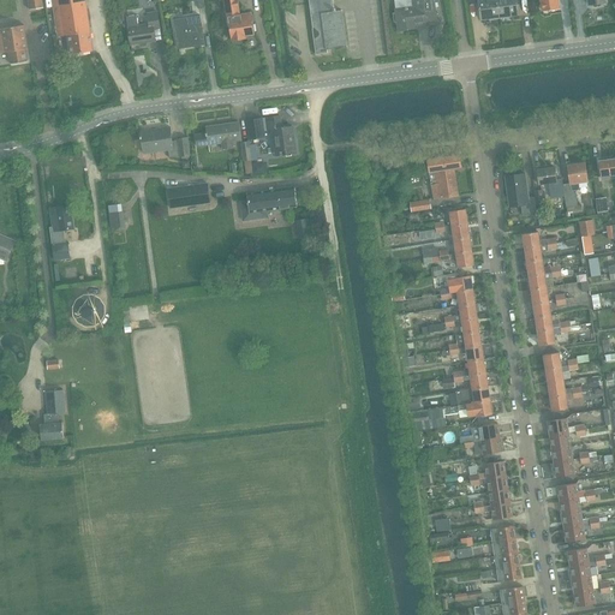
[(88,0),(54,0),(59,35),(71,33),(73,52),(95,49),(88,0)]
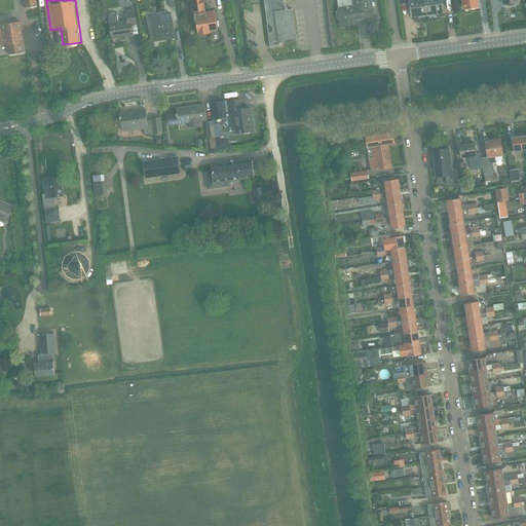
[(208,32),(218,30),(215,11),(205,12),(203,0),(191,0),(195,24),(196,24),(198,36),(208,34),(208,32)]
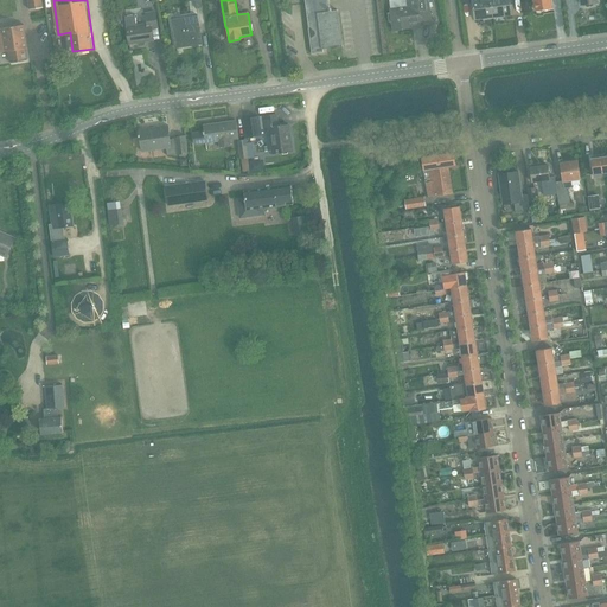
[(305,0),(312,53),(324,51),(323,49),(343,45),(338,10),(332,11),(331,8),(330,8),(328,0),(305,0)]
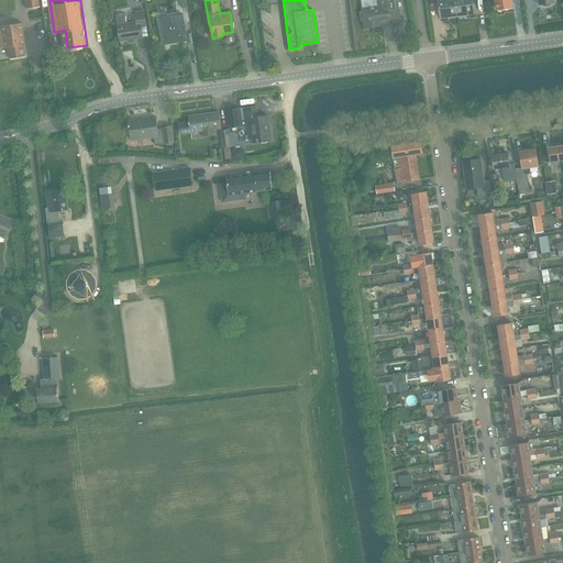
[(361,12),(361,20),(364,20),(365,29),(382,26),(382,23),(400,21),(398,1),(407,0),(363,0),(362,0),(363,12),(361,12)]
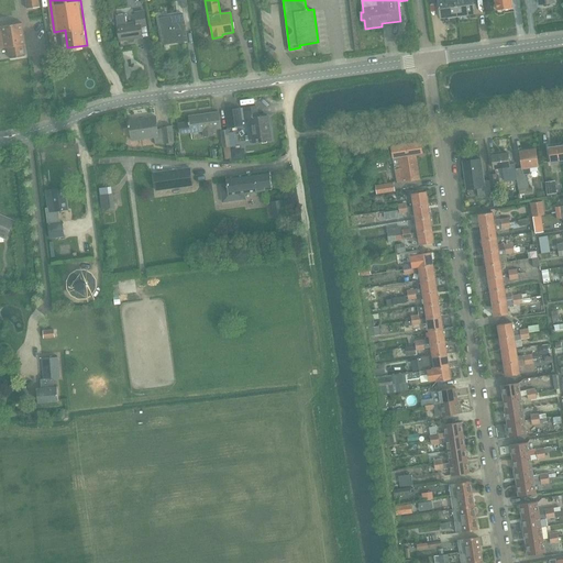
[(457,15),(455,0),(437,0),(440,18),(457,15)]
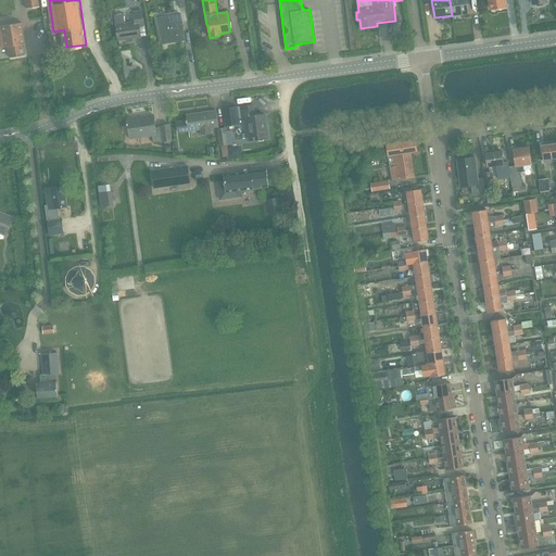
[(467,0),(450,0),(452,15),(469,13),(467,0)]
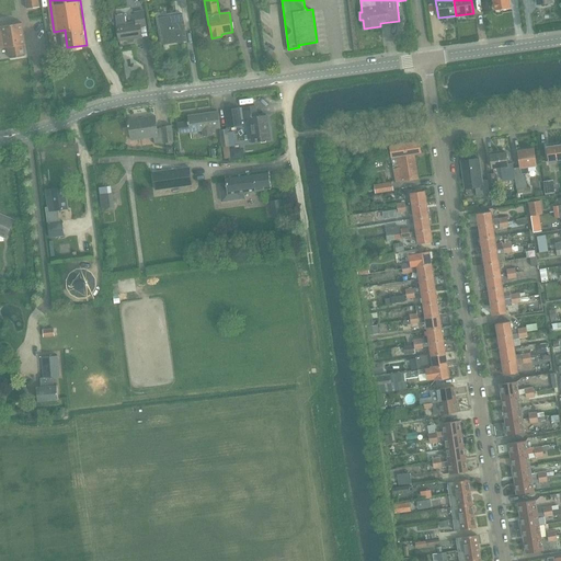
[(493,0),(495,10),(510,8),(508,0),(493,0)]
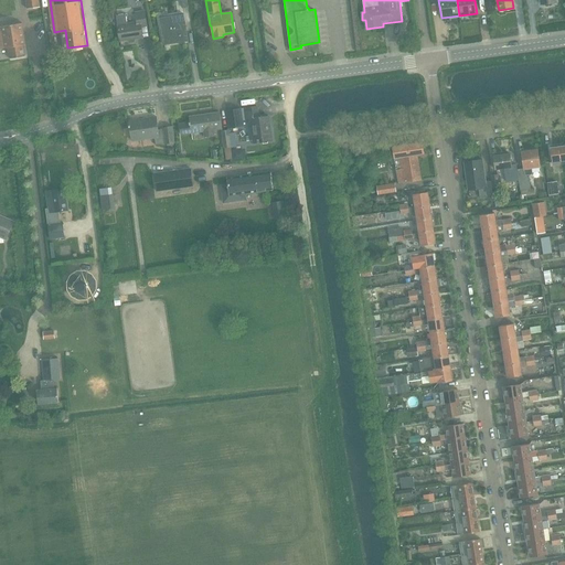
[(116,16),(118,25),(120,41),(144,38),(141,27),(147,27),(145,11),(136,12),(137,22),(127,23),(126,13),(116,16)]
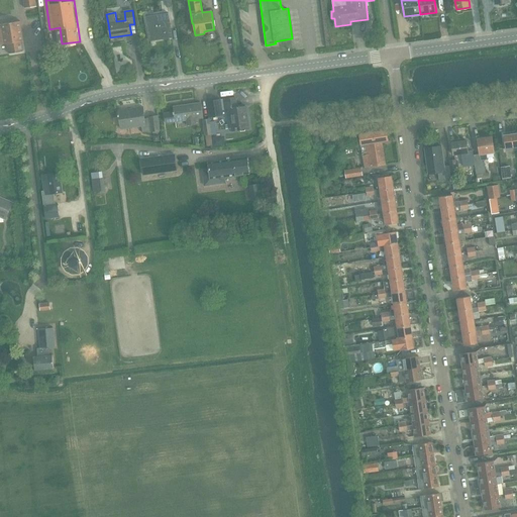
[(146,16),(150,41),(172,38),(169,13),(146,16)]
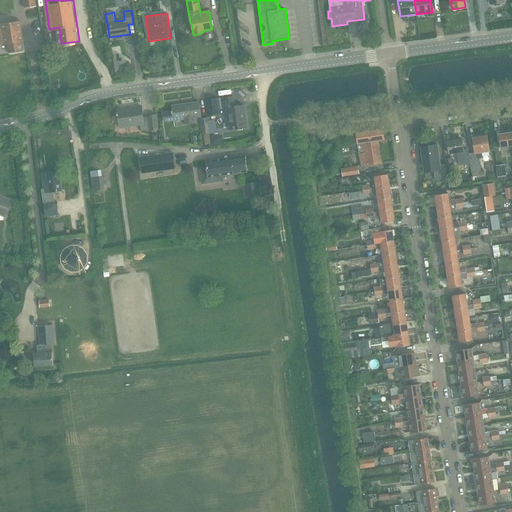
[(20,21),(0,23),(0,44),(7,43),(8,48),(8,53),(23,51),(21,41),(23,41),(20,21)]
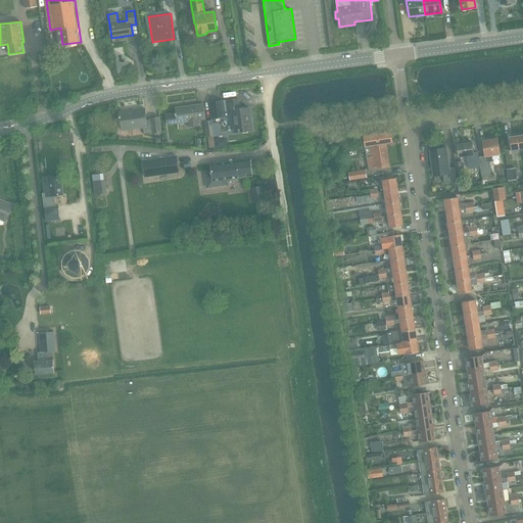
[(227,101),(228,111),(232,110),(234,126),(238,125),(238,132),(252,130),(249,107),(240,109),(239,99),(227,101)]
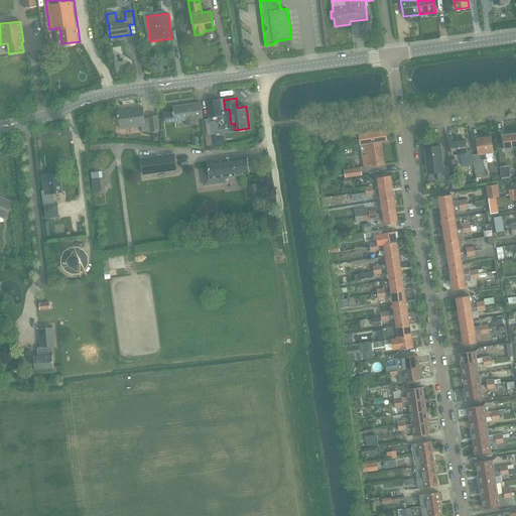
[(222,114),(220,100),(207,101),(209,116),(222,114)]
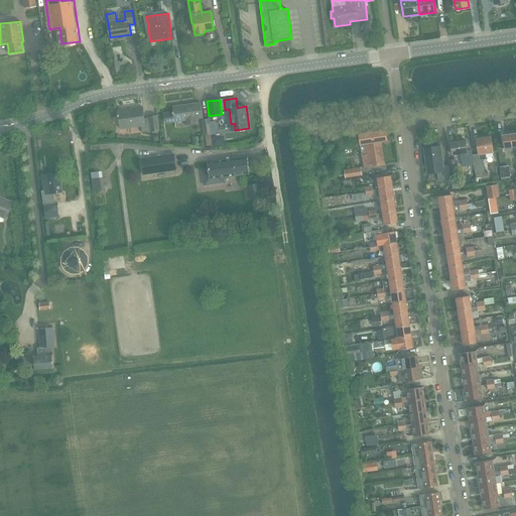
[(173,106),(173,111),(164,113),(166,123),(186,120),(187,125),(190,124),(197,123),(196,118),(203,118),(201,102),(173,106)]
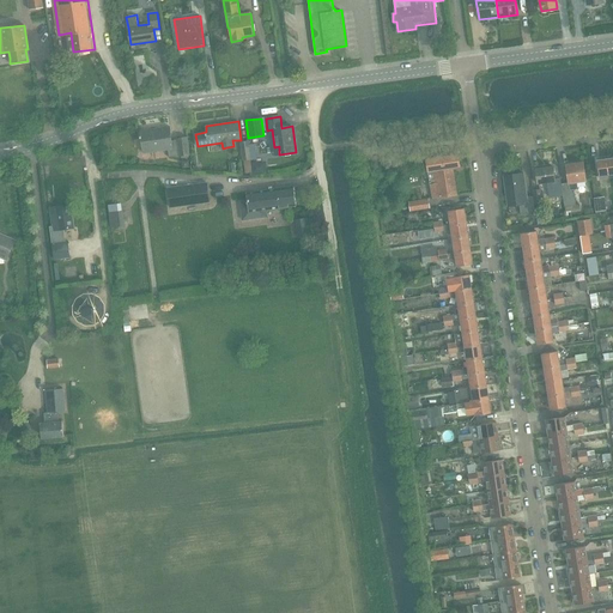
[(140,129),(144,150),(155,149),(155,151),(168,150),(169,157),(189,155),(187,137),(173,139),(170,126),(140,129)]
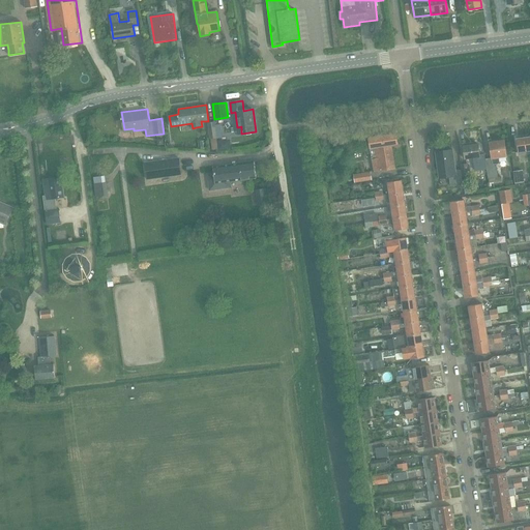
[(210,139),(211,150),(217,149),(216,138),(217,138),(216,134),(214,121),(207,122),(209,139),(210,139)]
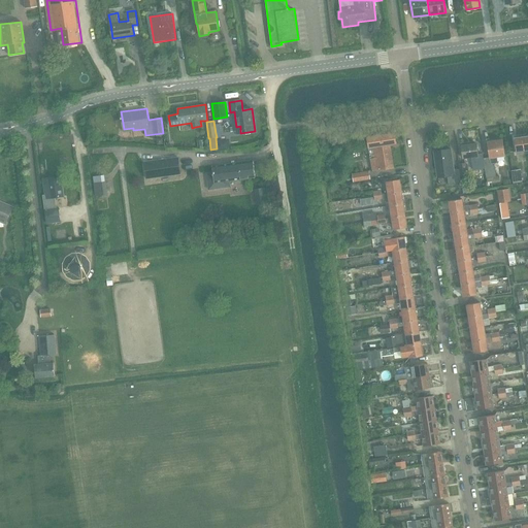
[(366,130),(348,133),(349,137),(356,136),(357,141),(364,140),(363,135),(367,134),(366,130)]
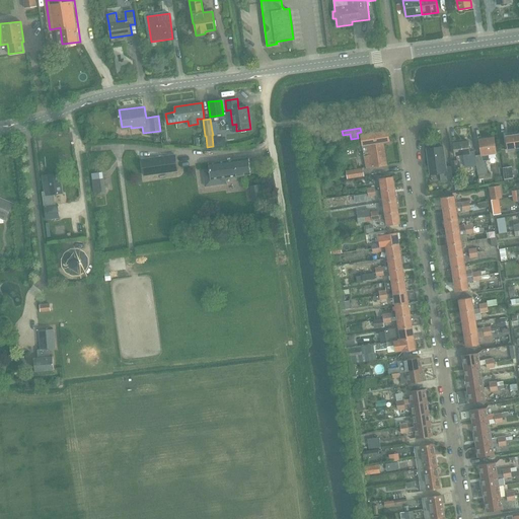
[(387,130),(361,135),(364,156),(370,155),(372,167),(386,164),(383,141),(389,140),(387,130)]
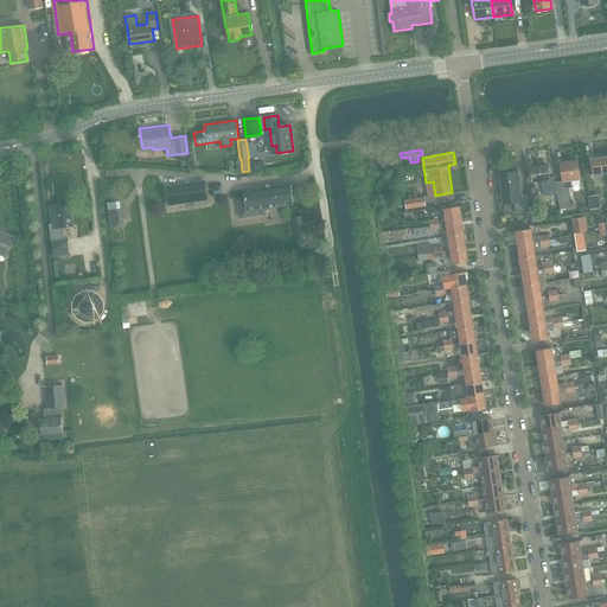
[(606,155),(592,158),(594,173),(606,171),(606,155)]
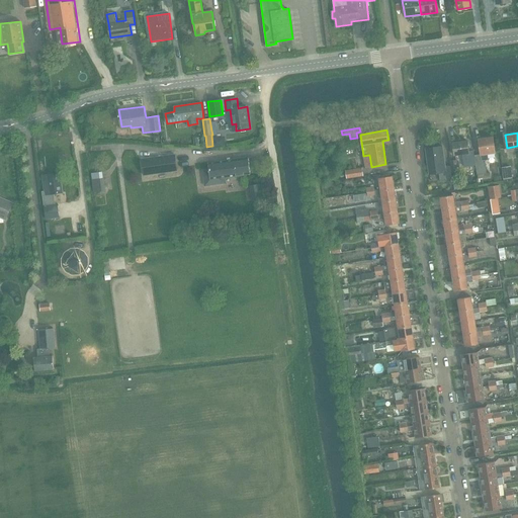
[(481,154),(475,154),(478,178),(490,177),(490,172),(487,173),(486,159),(488,159),(488,153),(495,152),(493,137),(479,139),(481,154)]
